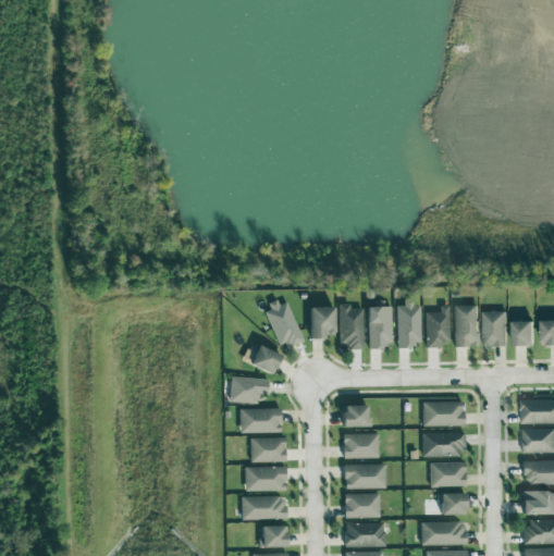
[(398,306),(398,347),(422,346),(421,306),(415,306),(415,298),(406,299),(406,306),(398,306)]
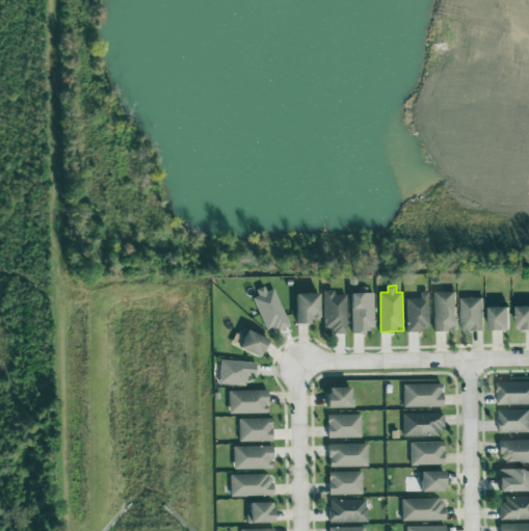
[(274,288),(267,291),(266,288),(253,294),(269,333),(290,324),(274,288)]
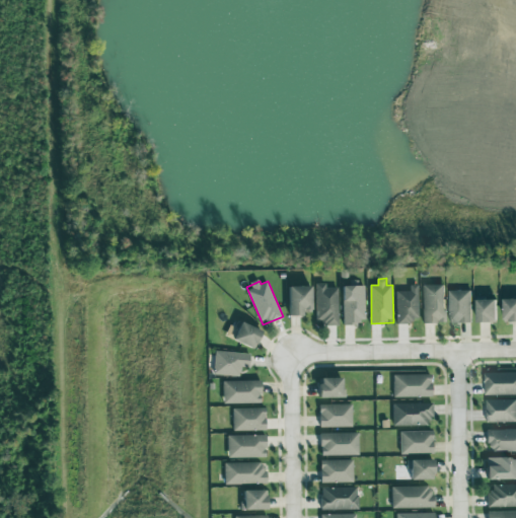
[(340,322),(339,287),(326,288),(326,283),(316,283),(317,323),(340,322)]
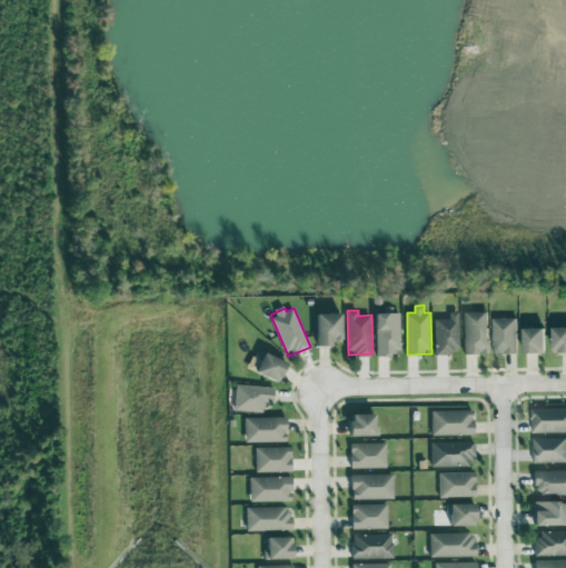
[(460,311),(452,312),(452,318),(436,319),(437,352),(460,352),(460,311)]
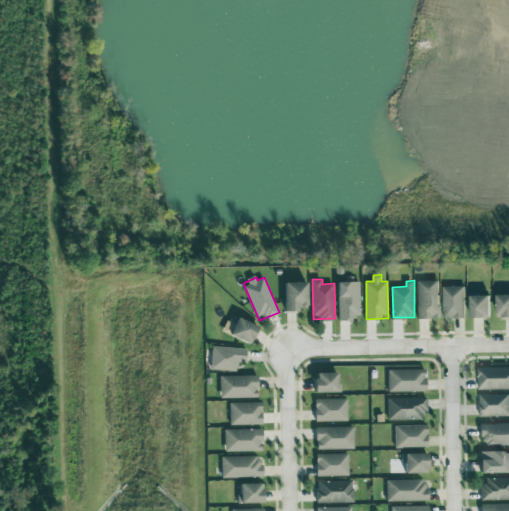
[(419,318),(441,318),(440,280),(418,280),(419,318)]
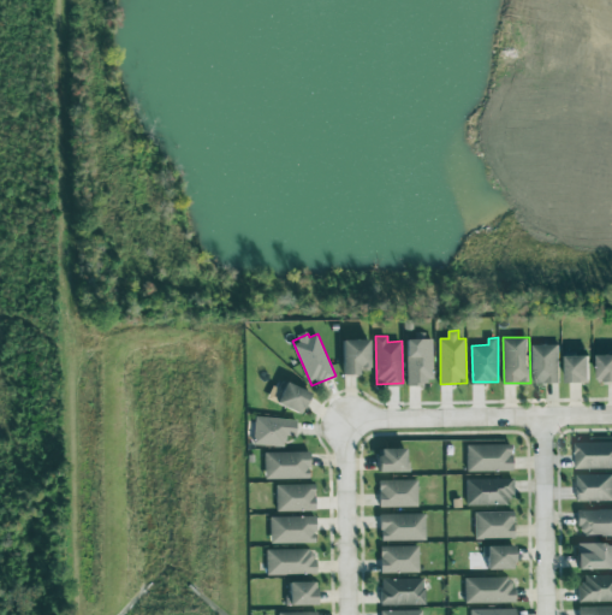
[(344,373),(370,372),(370,338),(343,339),(344,373)]
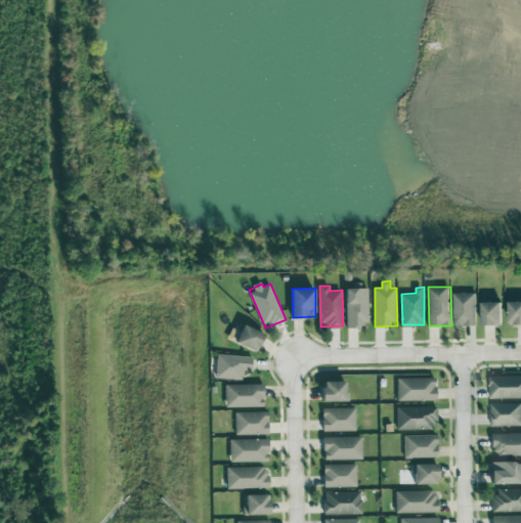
[(368,288),(347,288),(347,325),(370,325),(368,288)]
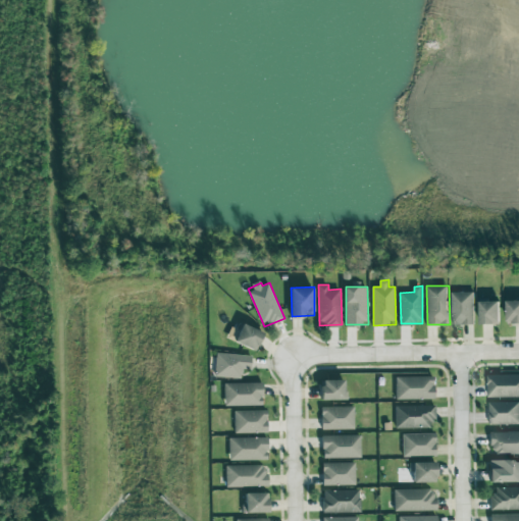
[(477,323),(476,291),(454,292),(454,324),(477,323)]
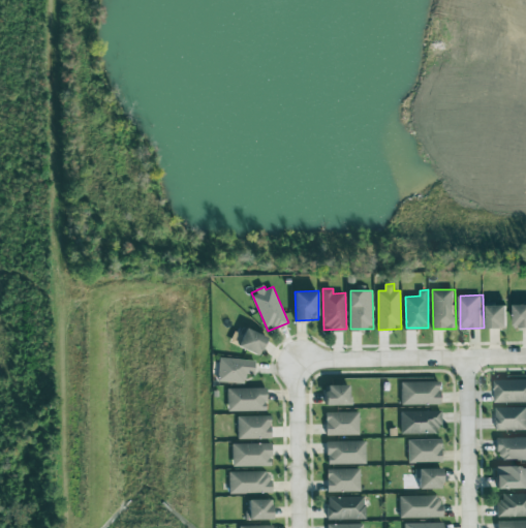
[(489,329),(509,328),(508,304),(489,305),(489,329)]
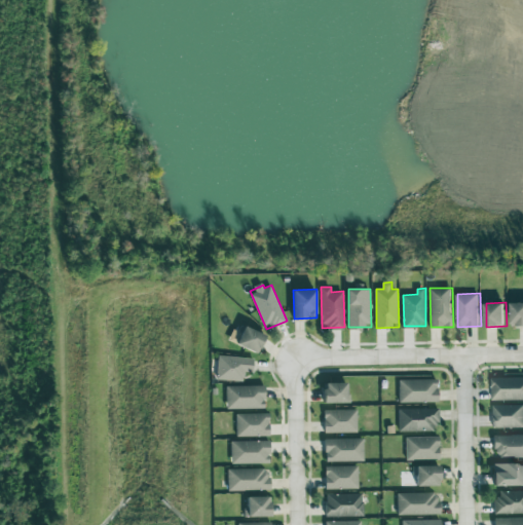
[(514,326),(522,325),(522,302),(514,302),(514,326)]
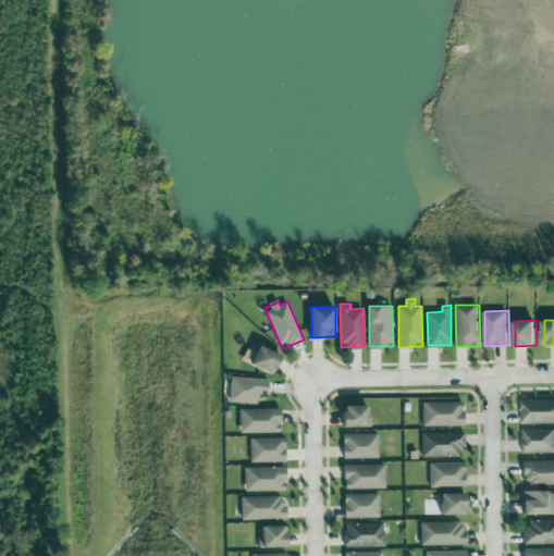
[(282,355),(260,345),(251,363),(273,373),(282,355)]
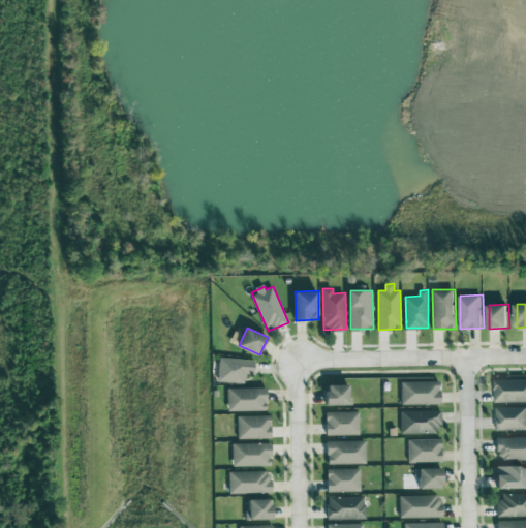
[(247,373),(254,374),(256,361),(221,356),(218,380),(246,383),(247,373)]
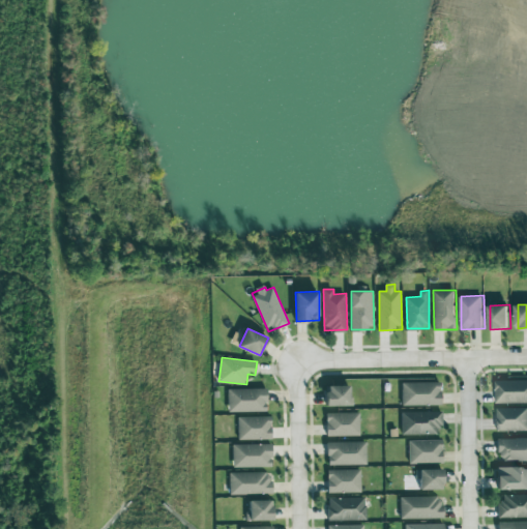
[(498,403),(526,402),(526,379),(497,380),(498,403)]
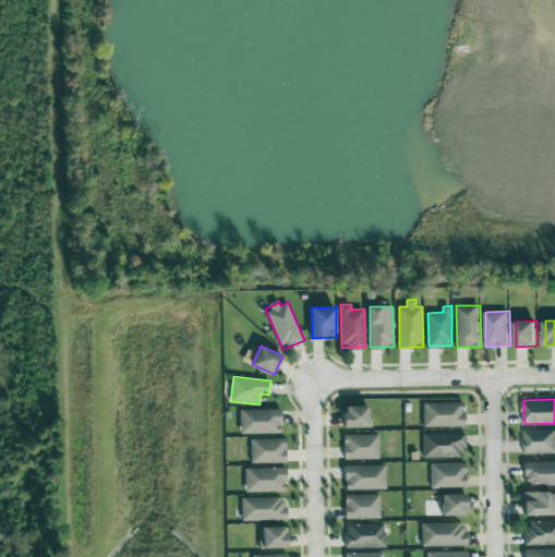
[(466,425),(465,401),(424,402),(425,426),(466,425)]
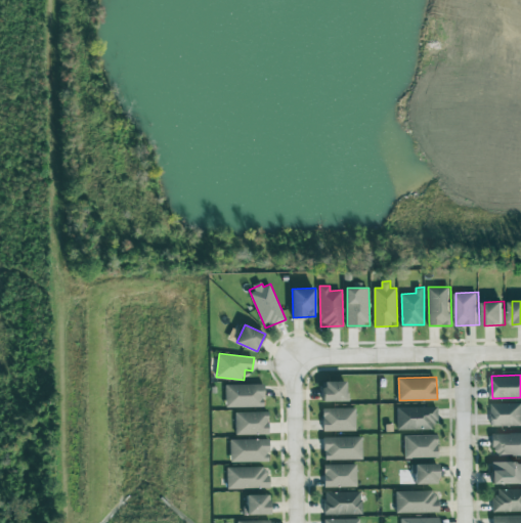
[(348,381),(323,382),(323,401),(348,400),(348,381)]
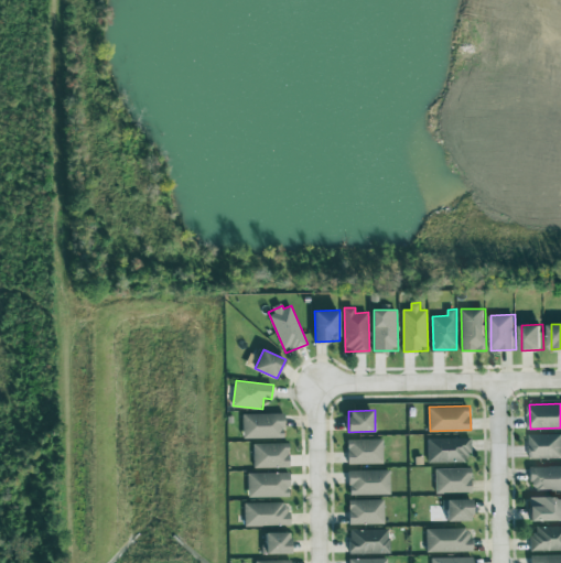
[(286,437),(284,412),(244,413),(244,439),(286,437)]
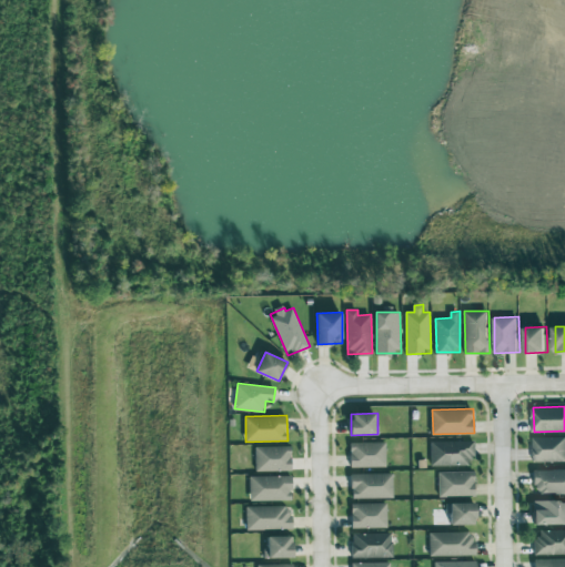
[(564,436),(534,437),(534,461),(564,459),(564,436)]
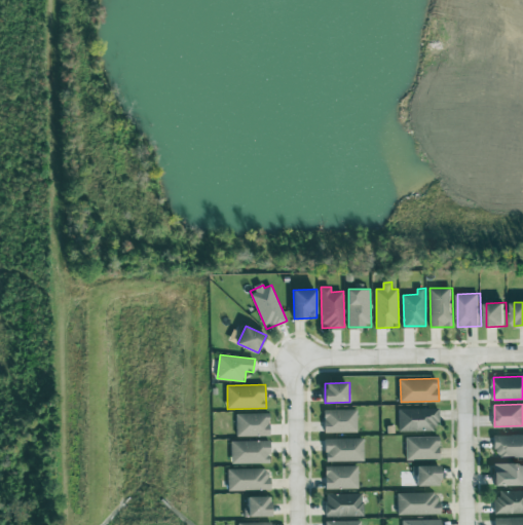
[(400,408),(400,430),(439,430),(439,407),(400,408)]
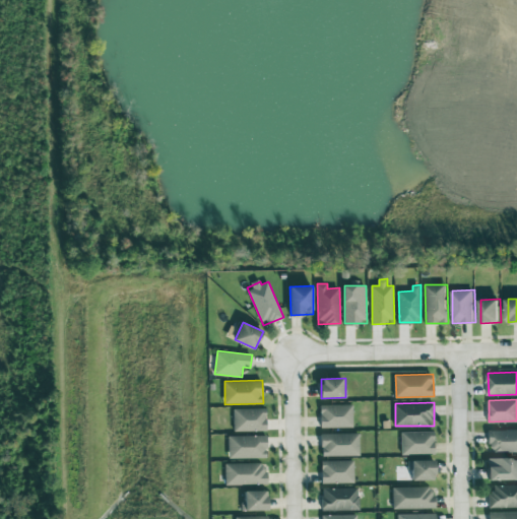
[(354,427),(353,404),(321,405),(322,428),(354,427)]
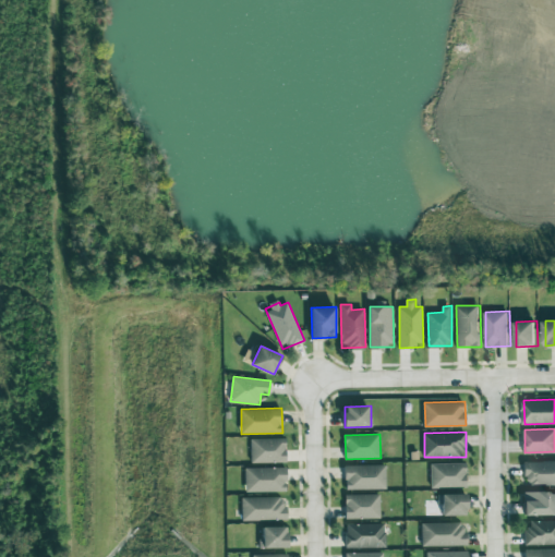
[(287,438),(252,438),(252,462),(287,462),(287,438)]
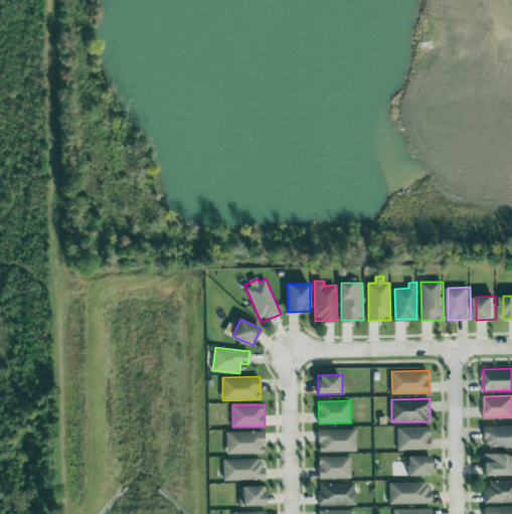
[(511,424),(486,425),(486,448),(511,447),(511,424)]
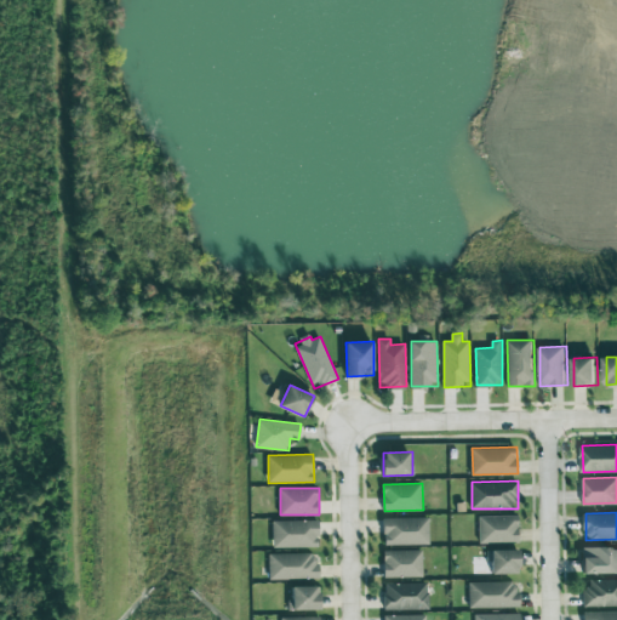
[(519,542),(519,515),(480,515),(480,542),(519,542)]
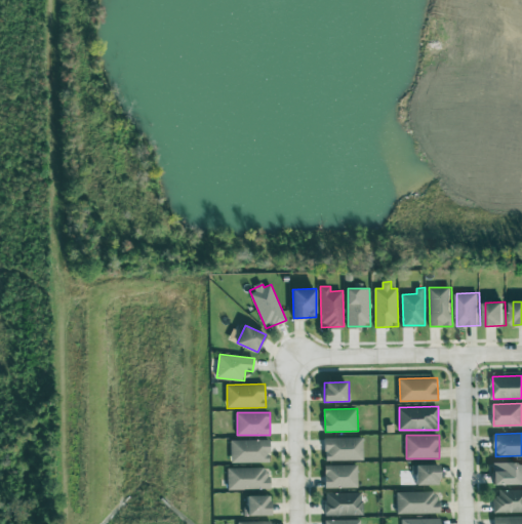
[(325,438),(325,460),(364,459),(364,437),(325,438)]
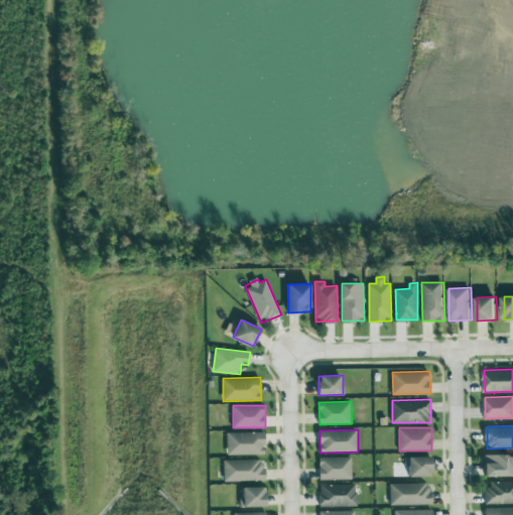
[(228,455),(266,455),(265,431),(227,432),(228,455)]
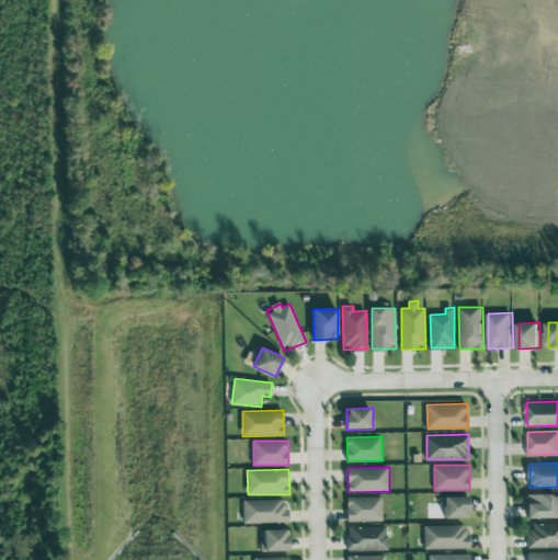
[(557,493),(527,494),(527,517),(557,517),(557,493)]
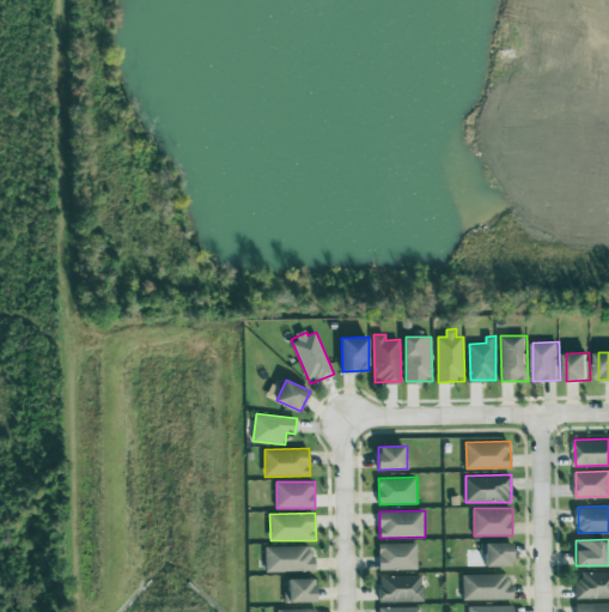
[(379,569),(419,569),(418,543),(379,543),(379,569)]
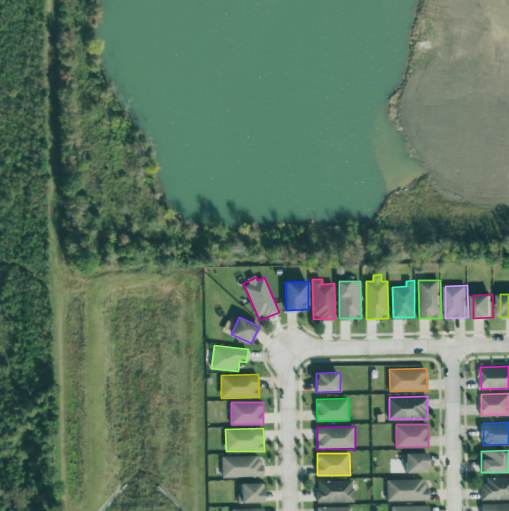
[(407,453),(406,472),(428,472),(429,453),(407,453)]
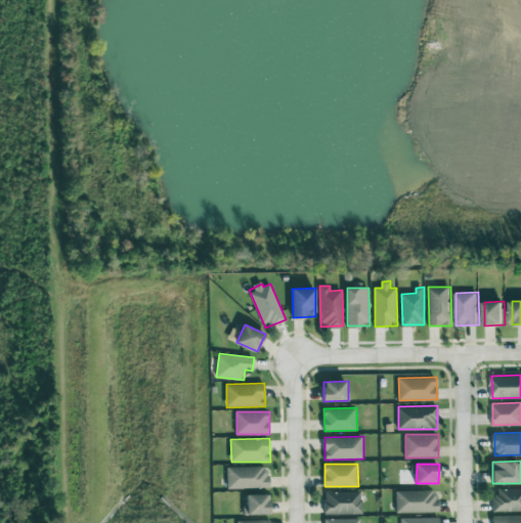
[(227,467),(228,488),(268,488),(268,466),(227,467)]
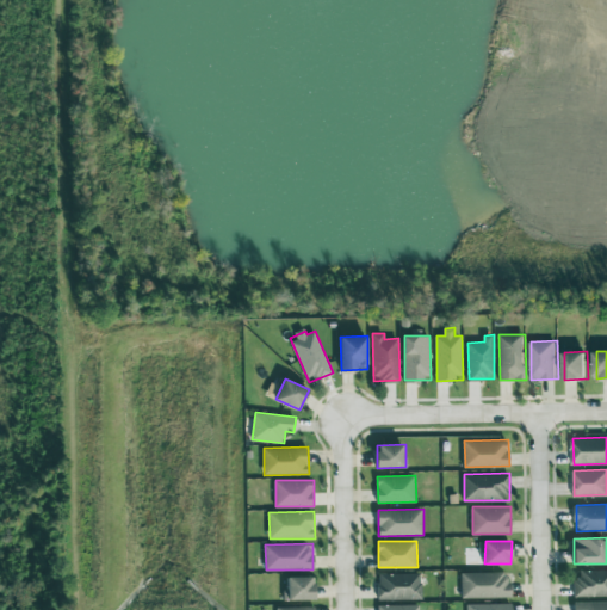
[(606,570),(576,570),(577,597),(606,595),(606,570)]
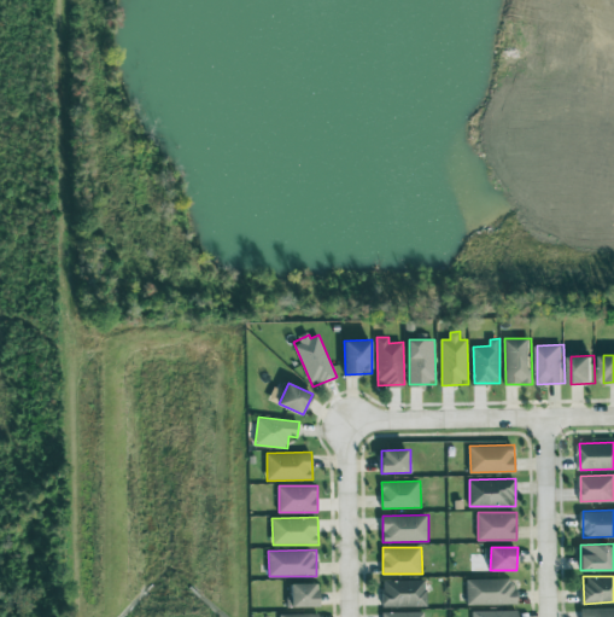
[(468,578),(468,604),(515,604),(515,577),(468,578)]
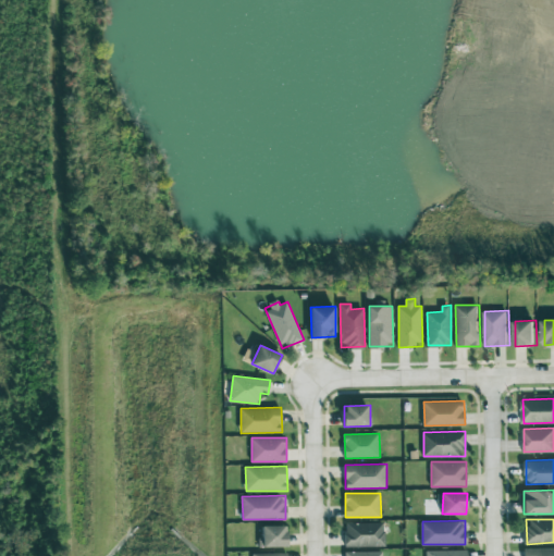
[(346,522),(346,546),(385,546),(385,522),(346,522)]
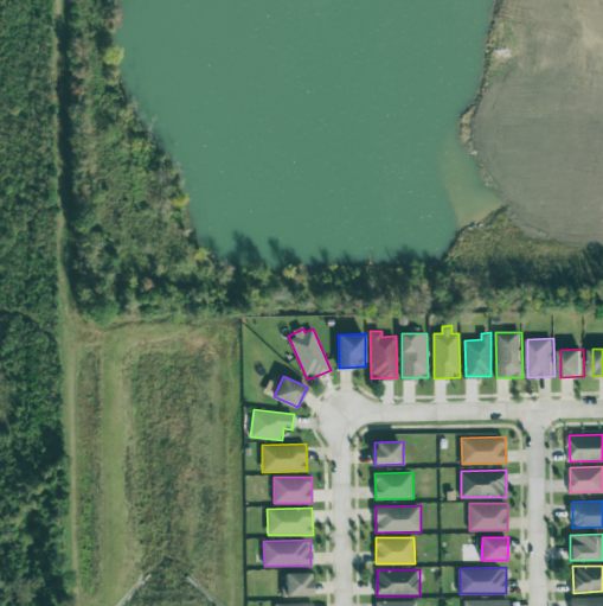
[(287,595),(313,597),(313,573),(287,573),(287,595)]
